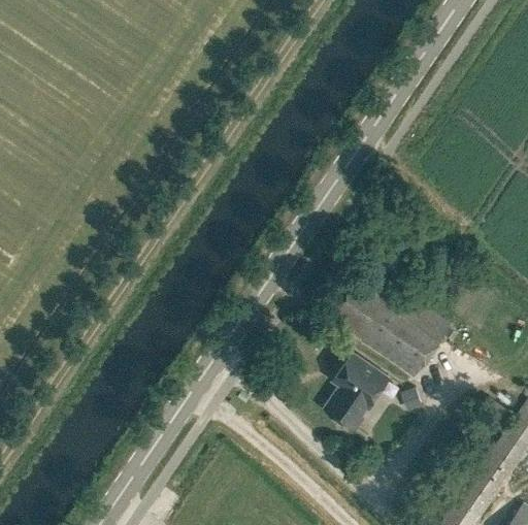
[(388,218),(381,212),(376,220),(383,224),(388,218)]
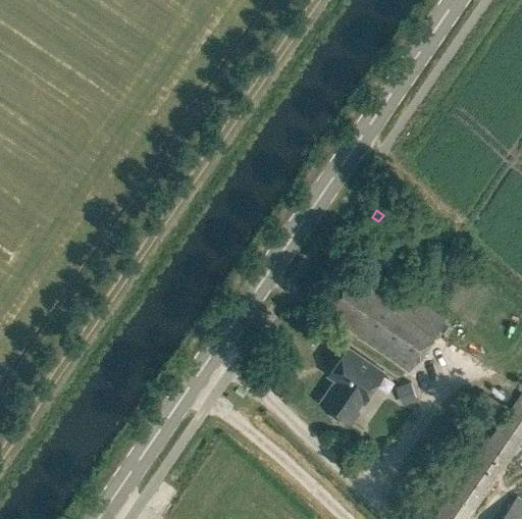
[(381,261),(388,266),(396,256),(387,251),(381,261)]
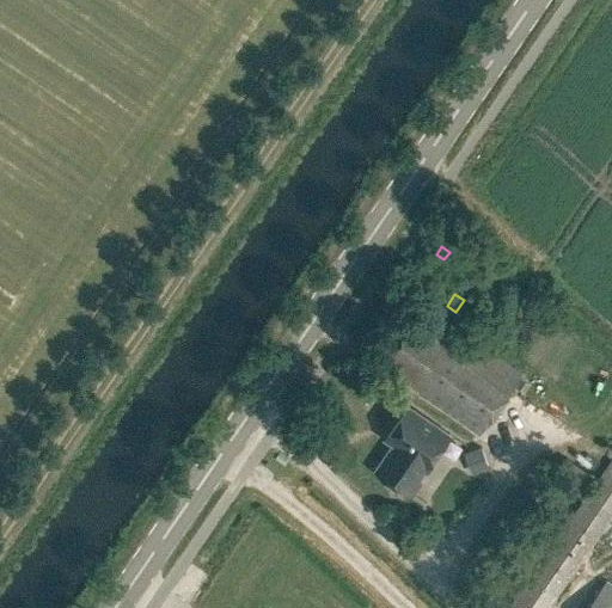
[(434,324),(411,308),(377,358),(408,380),(405,382),(422,393),(420,395),(481,437),(524,376),(439,318),(434,324)]
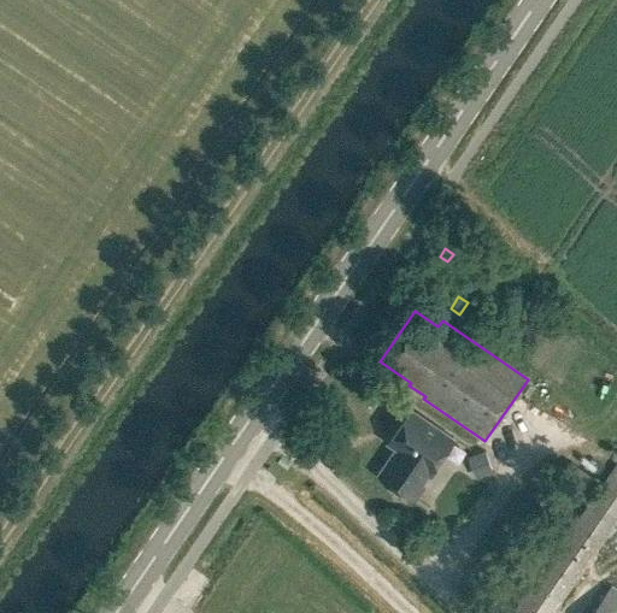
[(416,502),(435,475),(433,472),(454,442),(410,412),(388,443),(398,451),(380,477),(416,502)]
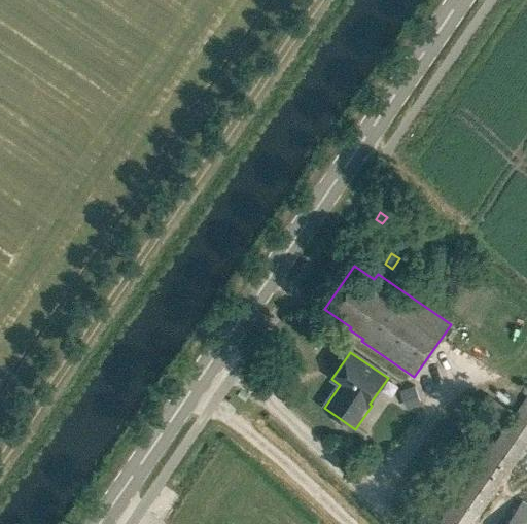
[(414,387),(399,392),(406,411),(420,406),(414,387)]
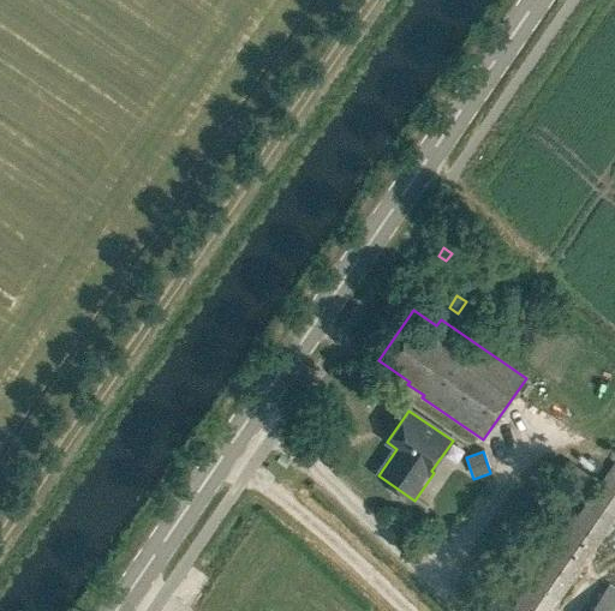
[(553,610),(614,521),(614,463),(511,610),(553,610)]
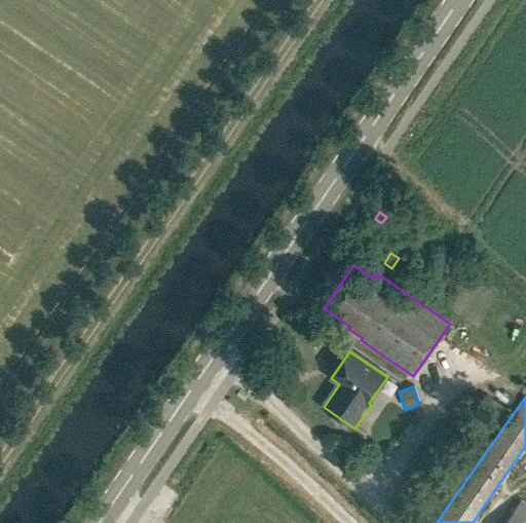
[(525,522),(525,507),(521,503),(508,522),(525,522)]
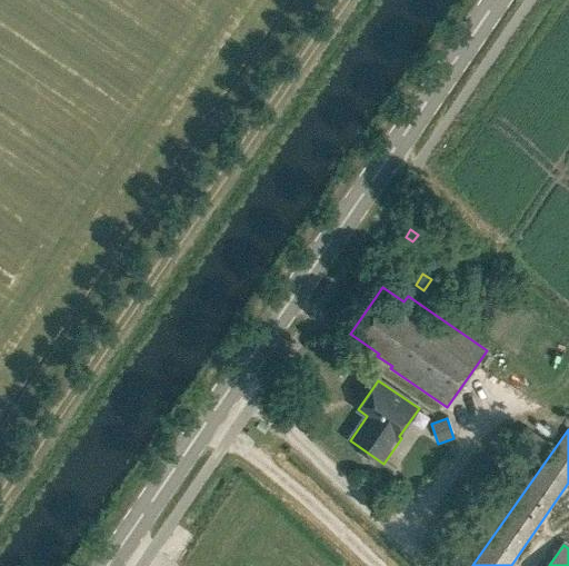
All buildings are outlined.
